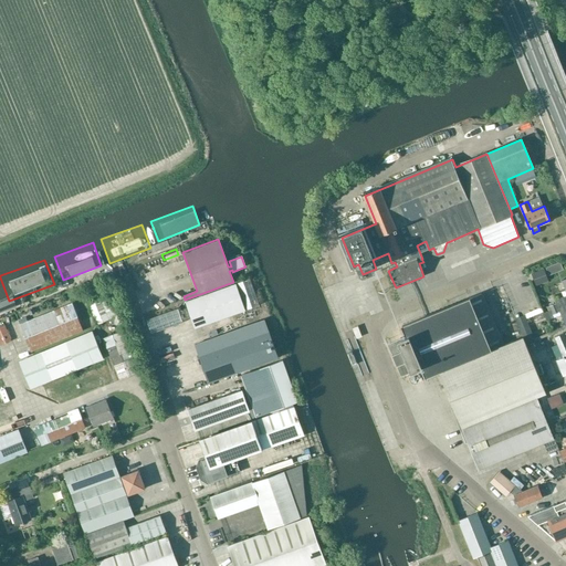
[(546,280),(542,268),(530,272),(535,284),(546,280)]
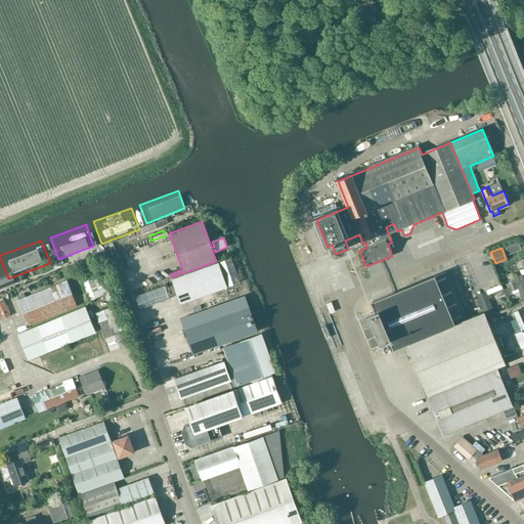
[(226,286),(239,281),(230,257),(217,262),(226,286)]
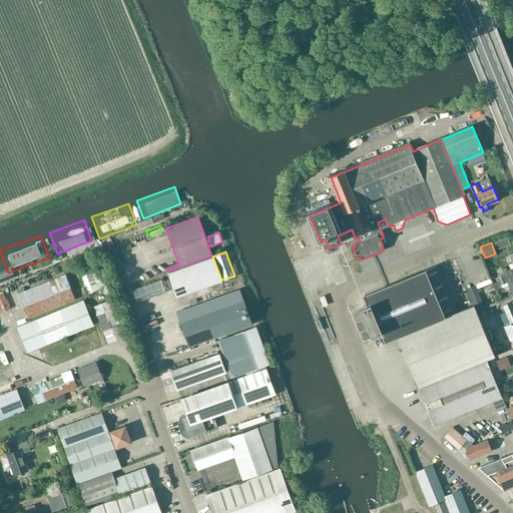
[(501,282),(512,276),(512,251),(509,253),(512,263),(512,269),(504,273),(504,275),(499,278),(501,282)]
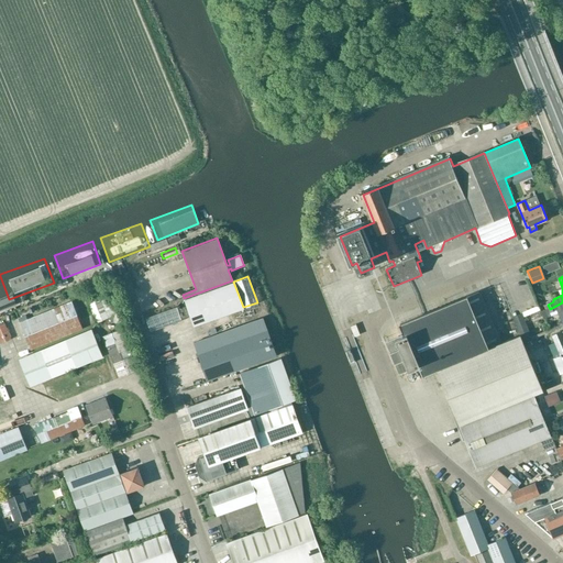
[(232,280),(184,298),(185,299),(184,299),(189,316),(194,326),(243,307),(233,282),(232,282),(232,280)]
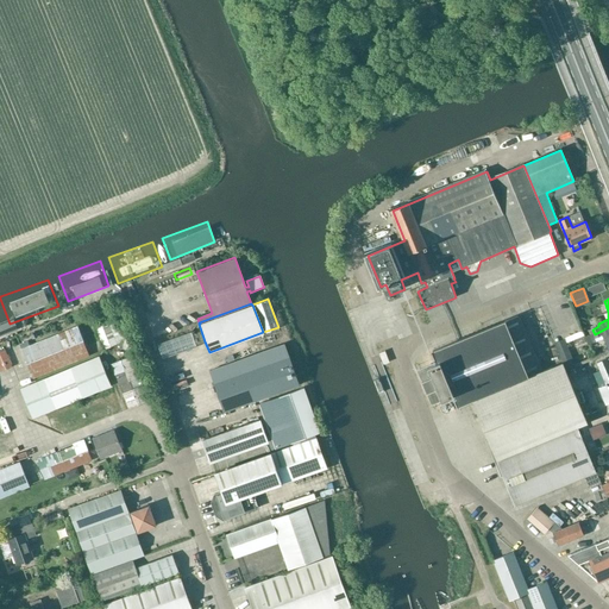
[(476,409),(566,371),(563,364),(542,372),(519,316),(504,321),(506,322),(433,352),(438,363),(428,366),(443,402),(452,397),(456,407),(472,401),(476,409)]
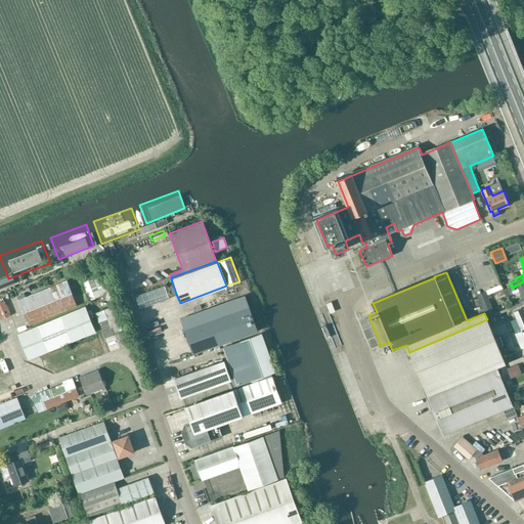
[(83,282),(90,300),(107,293),(100,275),(83,282)]
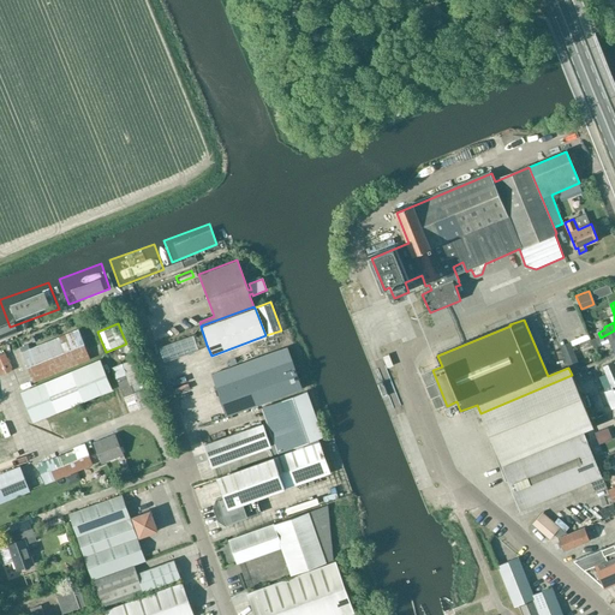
[(22,353),(34,381),(90,358),(78,330),(22,353)]
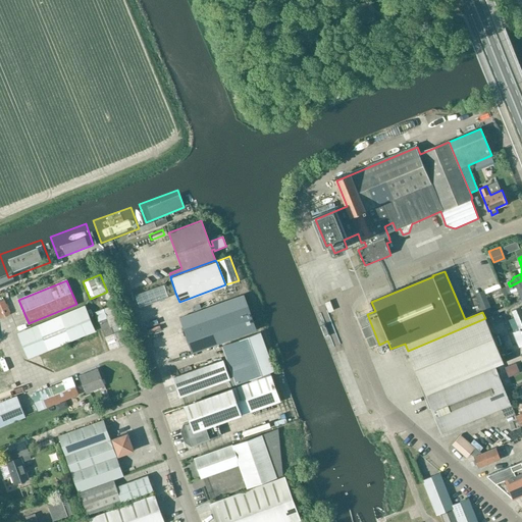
[(521,280),(510,286),(511,291),(517,288),(518,290),(521,300),(521,280)]
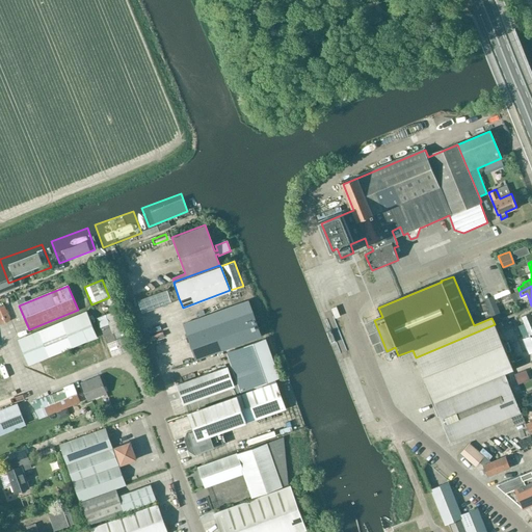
[(173,302),(168,292),(167,290),(138,300),(142,314),(173,302)]
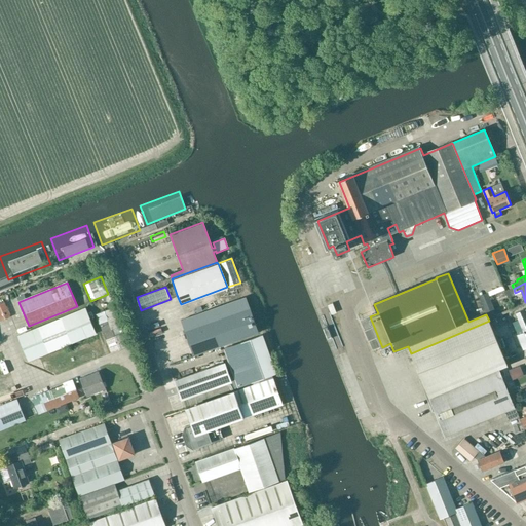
[(258,331),(250,307),(246,297),(181,321),(184,331),(193,355),(258,331)]
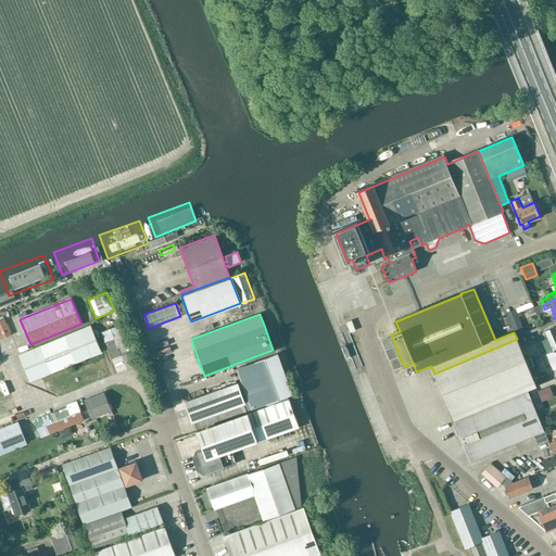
[(0,320),(0,338),(0,339),(11,335),(4,319),(0,320)]
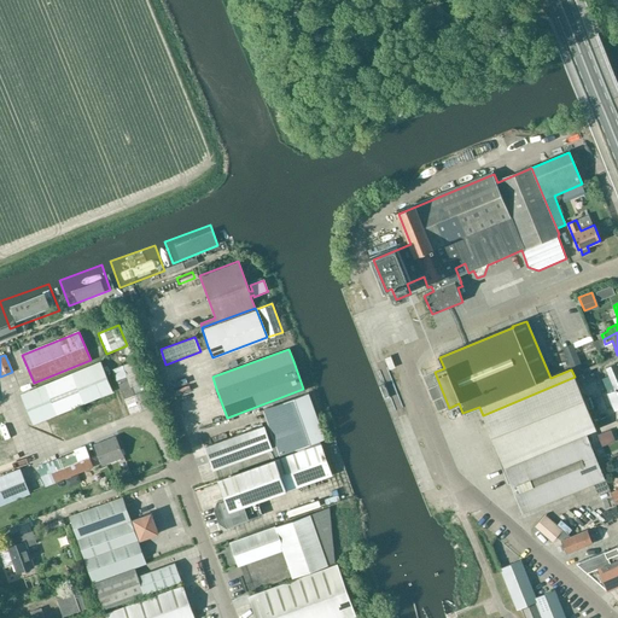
[(384,359),(389,371),(395,368),(391,356),(384,359)]
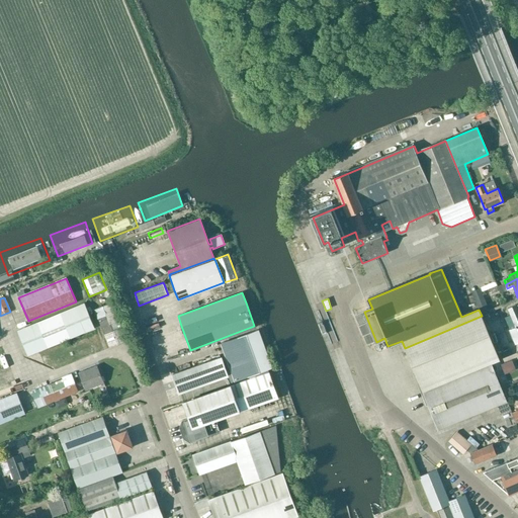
[(484,298),(476,303),(479,310),(482,316),(490,312),(484,298)]
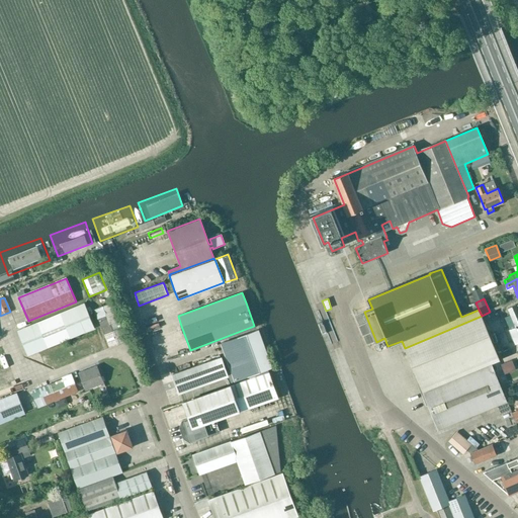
[(85,304),(17,331),(27,356),(95,329),(85,304)]
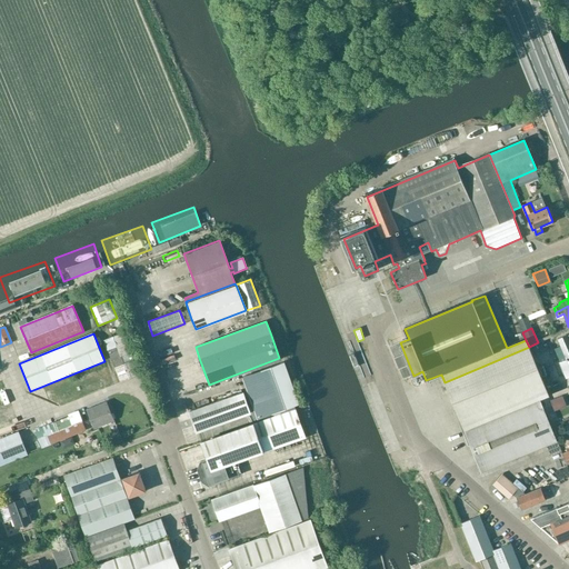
[(105,340),(120,381),(138,375),(121,333),(105,340)]
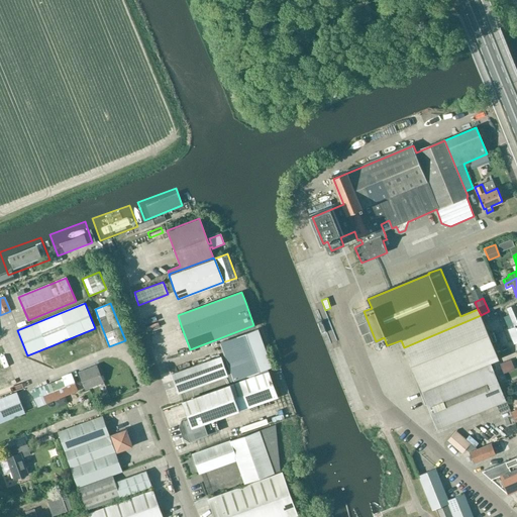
[(510,314),(504,317),(509,329),(514,342),(516,341),(516,305),(515,306),(514,305),(507,308),(510,314)]
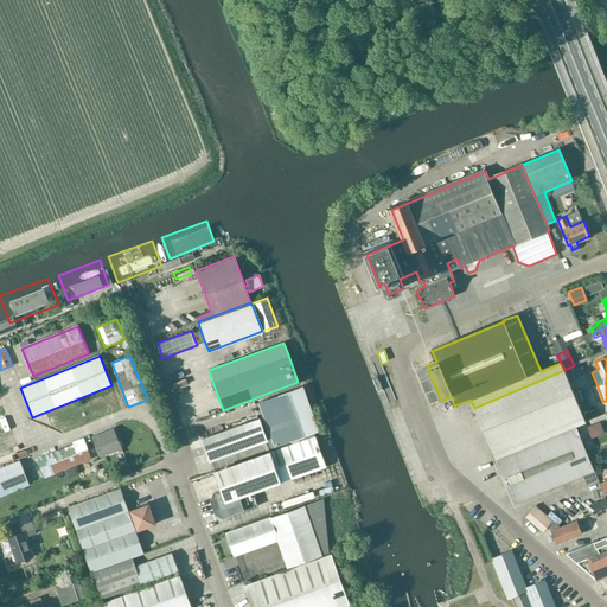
[(564,370),(474,408),(496,460),(576,427),(575,427),(586,422),(564,370)]
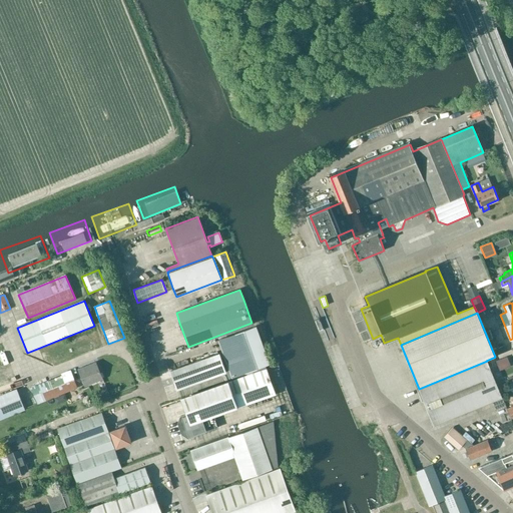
[(276,394),(266,366),(270,365),(255,327),(232,335),(246,373),(245,374),(246,376),(181,399),(187,416),(181,418),(179,424),(183,434),(188,437),(216,427),(212,416),(276,394)]
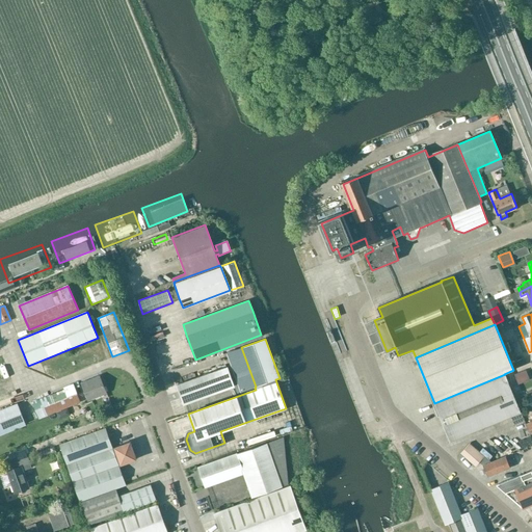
[(522,357),(511,362),(514,368),(524,364),(522,357)]
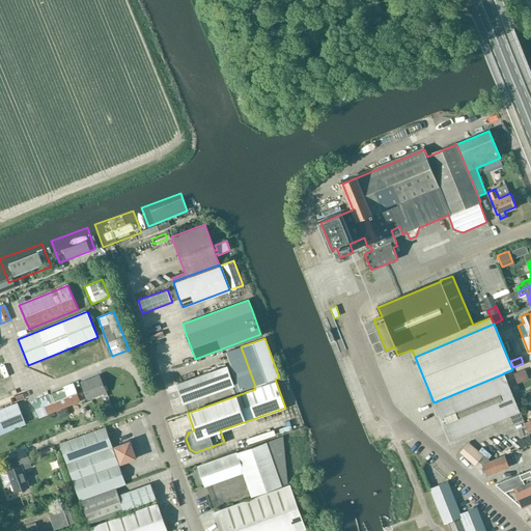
[(177,384),(184,403),(233,386),(226,366),(177,384)]
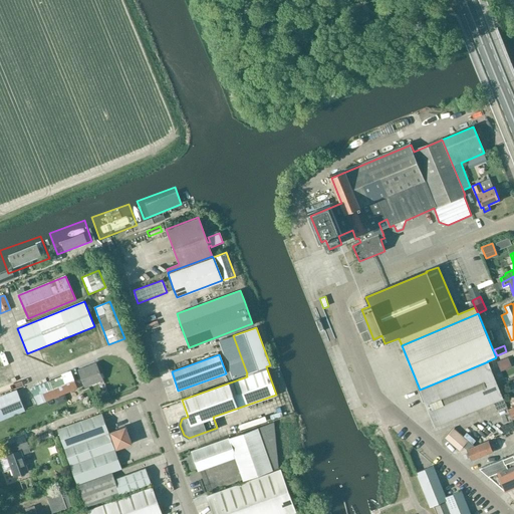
[(508,358),(497,362),(500,372),(511,367),(508,358)]
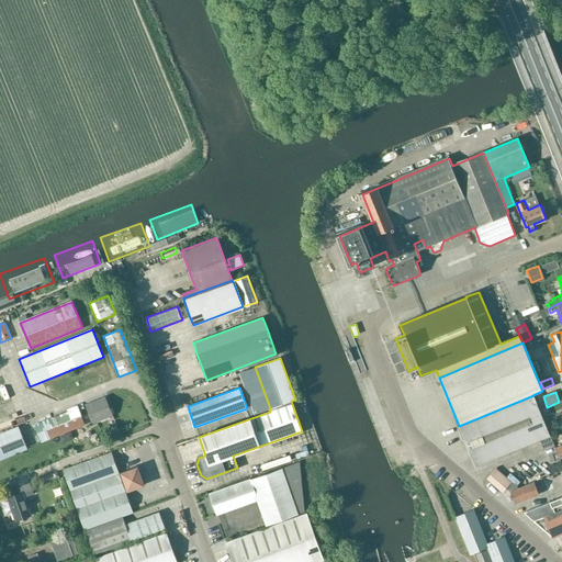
[(0,394),(0,425),(13,422),(3,393),(0,394)]
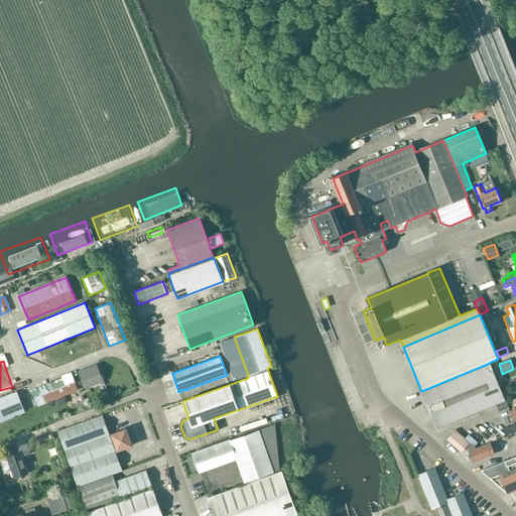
[(490,363),(421,391),(436,428),(505,400),(490,363)]
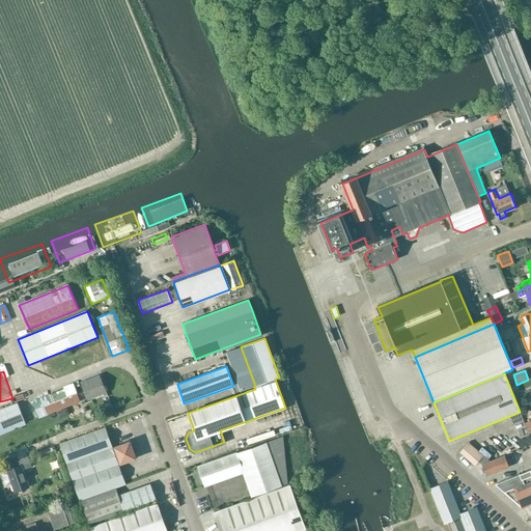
[(80,383),(87,400),(107,393),(100,374),(80,383)]
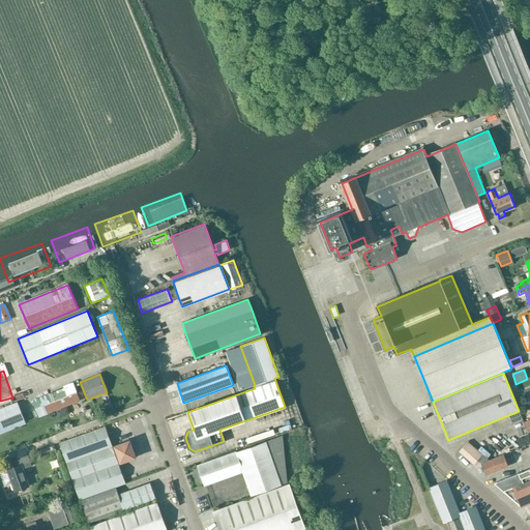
[(74,385),(32,402),(38,416),(55,410),(71,404),(80,400),(74,385)]
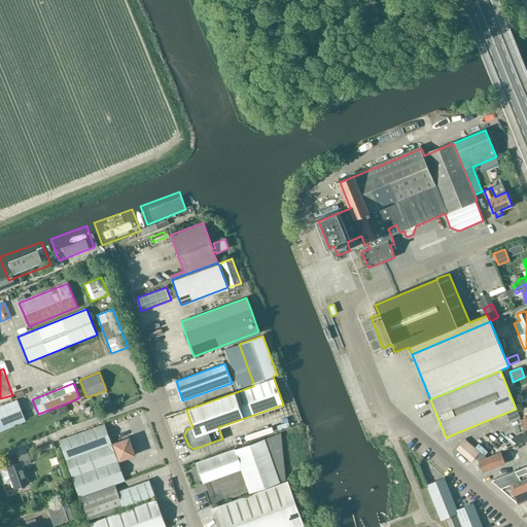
[(0,407),(0,429),(25,420),(18,400),(0,407)]
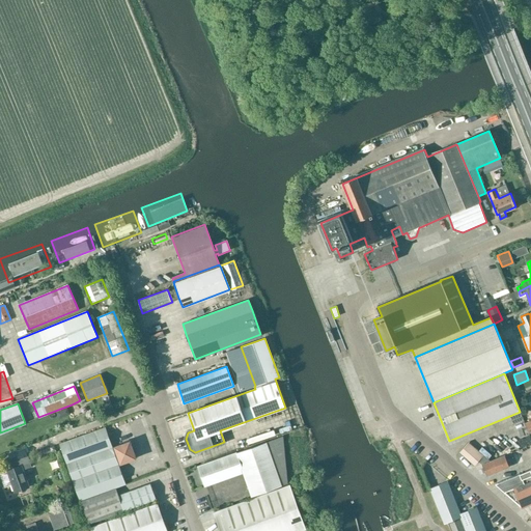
[(105,427),(59,444),(74,482),(119,466),(118,464),(120,464),(136,458),(130,441),(114,446),(114,447),(112,448),(105,427)]
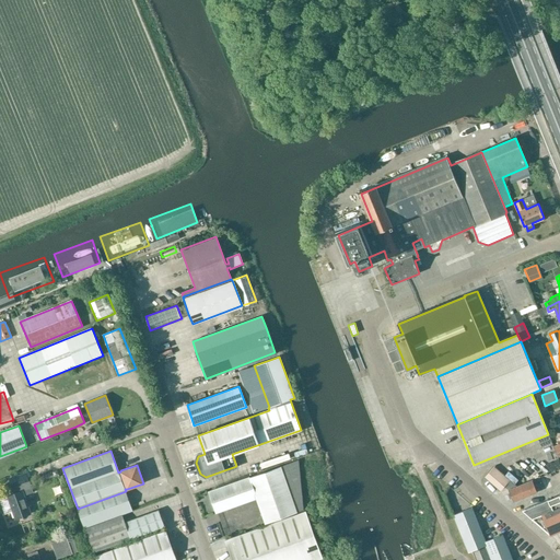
[(257,498),(266,523),(296,512),(303,510),(299,461),(281,467),(209,492),(216,513),(257,498)]
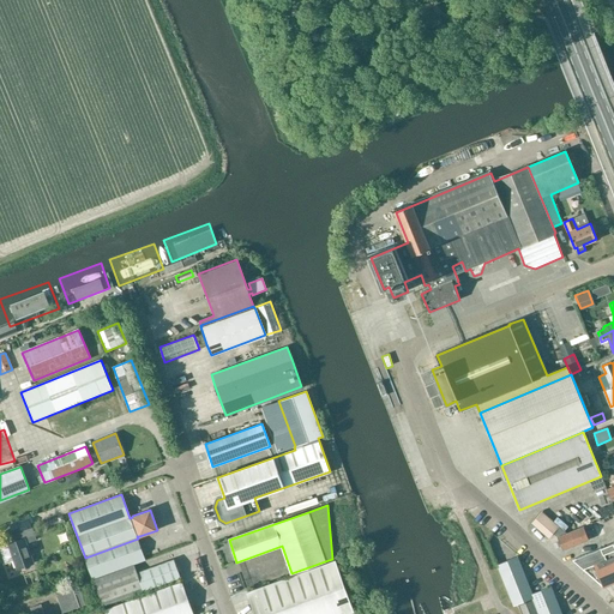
[(558,539),(567,534),(542,512),(531,524),(548,539),(553,534),(557,537),(558,539)]
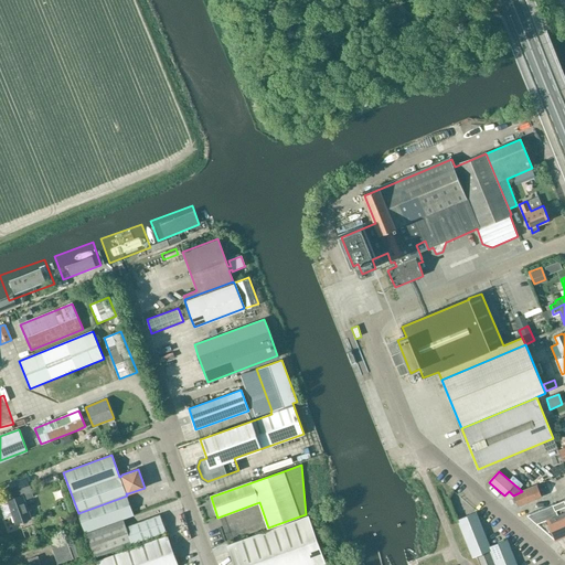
[(523,481),(530,479),(528,471),(521,473),(523,481)]
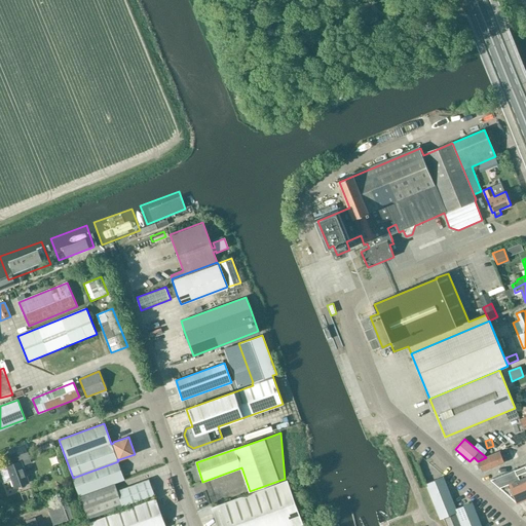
[(31,462),(27,452),(24,444),(8,450),(11,457),(13,463),(6,466),(14,488),(29,482),(23,465),(31,462)]
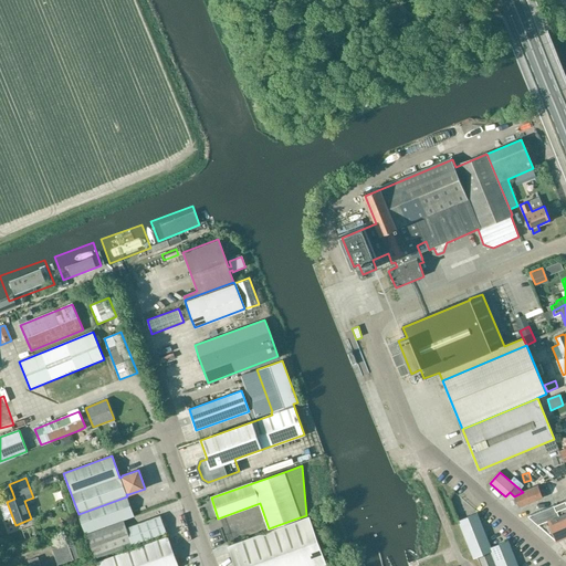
[(523,492),(514,496),(519,507),(543,499),(537,486),(523,492)]
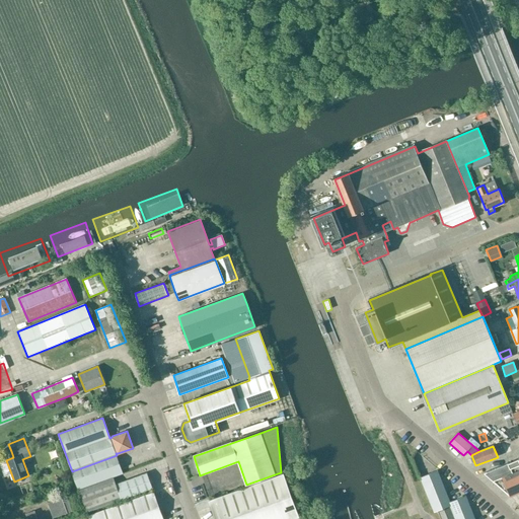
[(117,455),(72,471),(73,474),(74,478),(78,490),(123,473),(117,455)]
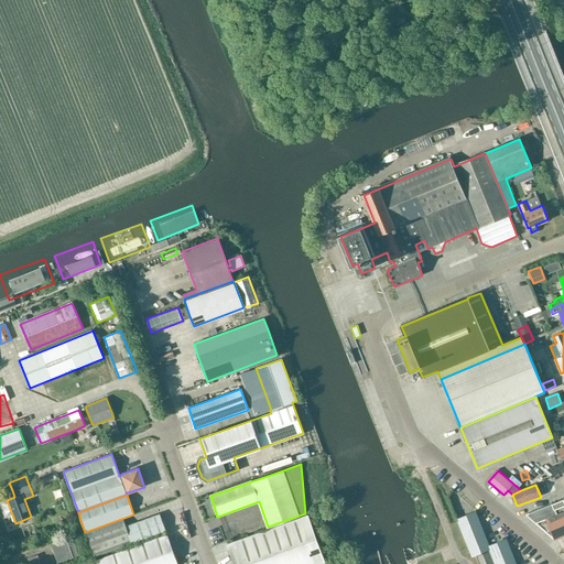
[(563,498),(525,514),(554,540),(563,534),(563,498)]
